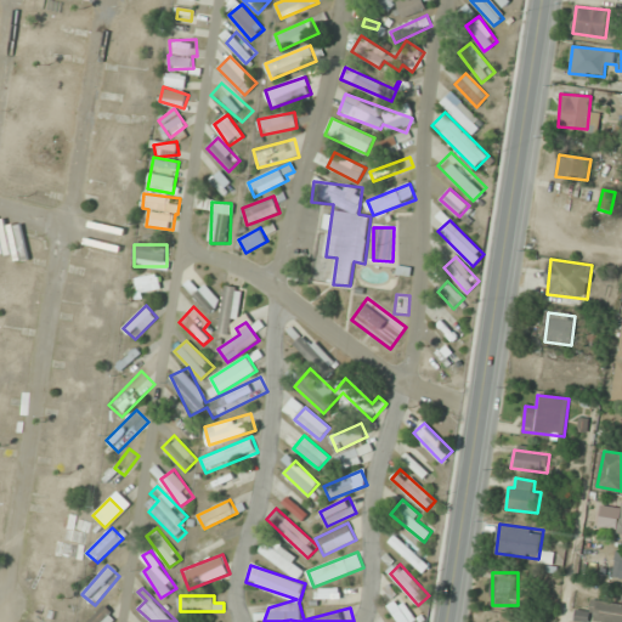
[(417,621),(397,599),(386,608),(399,621),(417,621)]
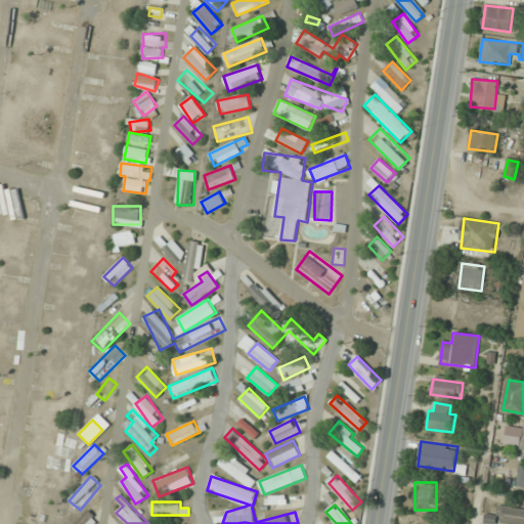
[(523,523),(523,505),(523,508),(503,506),(499,523),(523,523)]
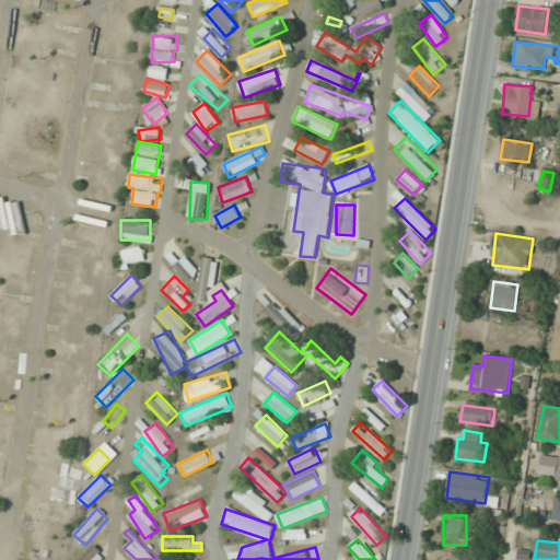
[(102,559),(106,556),(94,545),(79,559),(102,559)]
